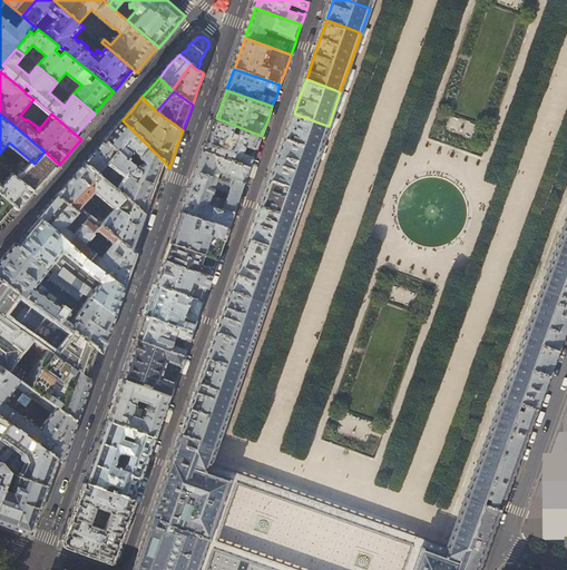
[(320,151),(329,126),(324,125),(294,114),(291,124),(285,138),(315,149),(320,151)]
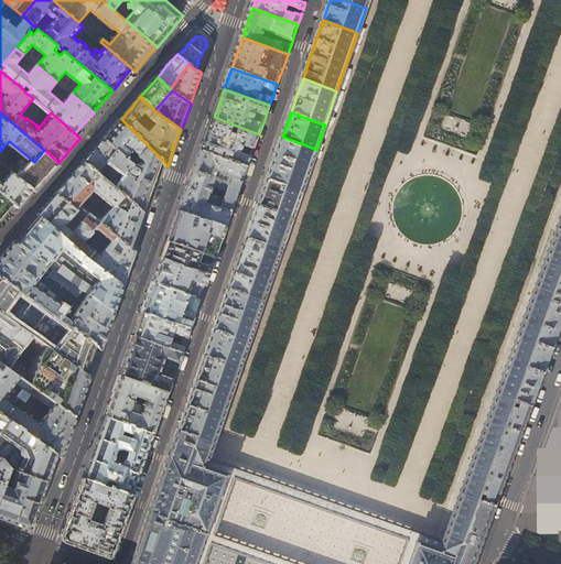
[(208,131),(203,149),(248,165),(250,159),(259,134),(214,117),(208,131)]
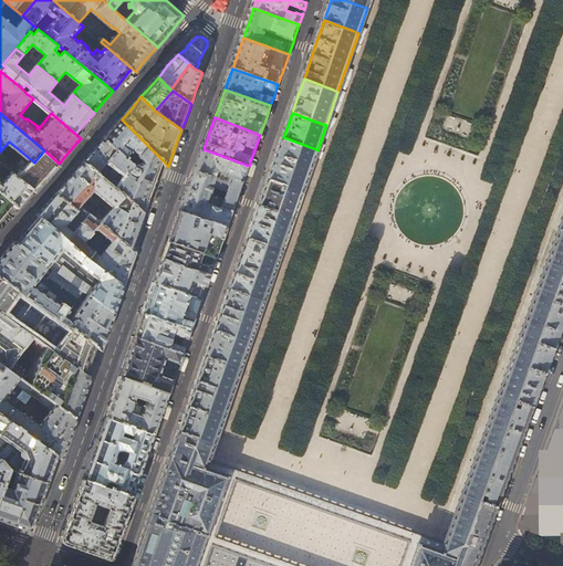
[(118,123),(105,138),(117,150),(126,157),(134,164),(135,160),(129,155),(133,152),(139,157),(149,147),(122,119),(121,121),(118,123)]
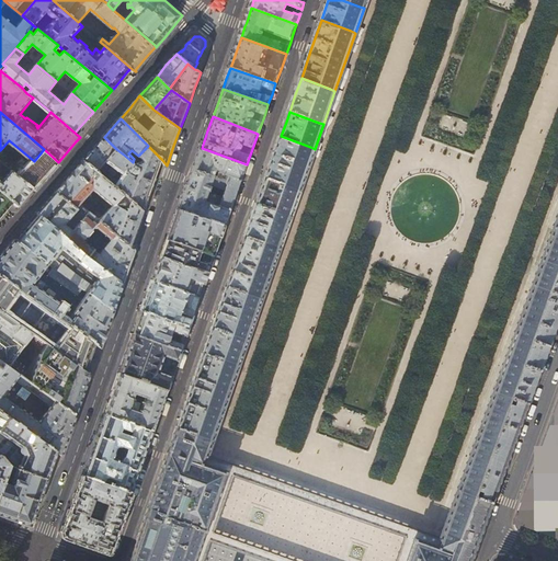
[(309,165),(315,149),(310,147),(281,136),(275,153),(274,156),(266,178),(296,189),(300,190),(309,165)]
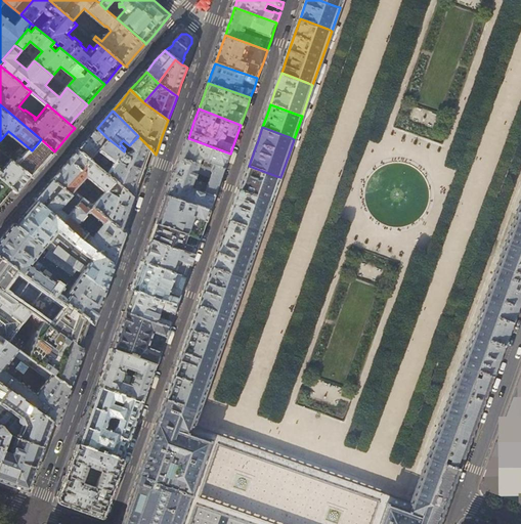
[(86,141),(79,149),(92,162),(109,139),(97,128),(86,141)]
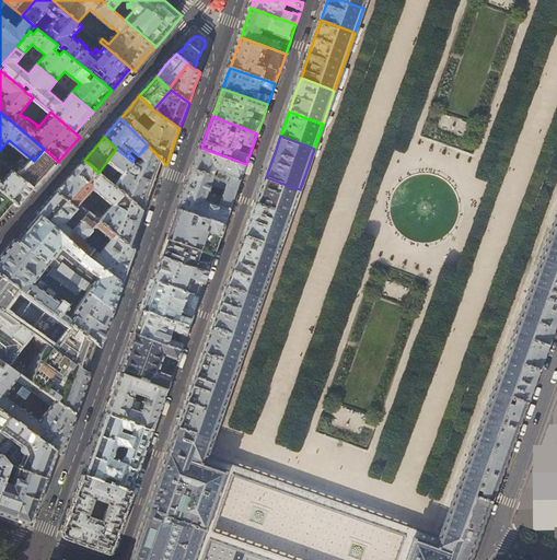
[(151,190),(162,160),(148,146),(138,155),(137,158),(141,161),(137,164),(132,162),(125,155),(116,149),(99,173),(144,210),(151,190)]
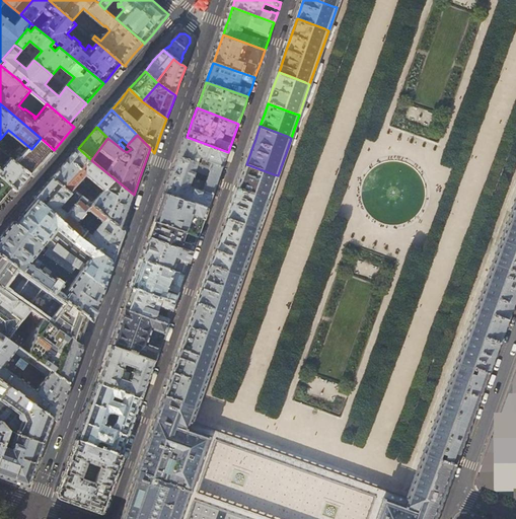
[(228,152),(187,137),(176,167),(171,178),(166,194),(209,209),(215,193),(218,181),(228,152)]
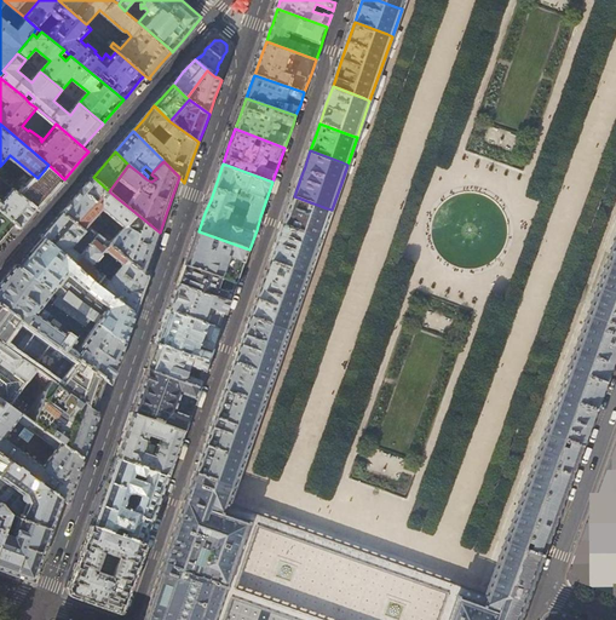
[(47,199),(64,179),(49,165),(38,178),(30,188),(45,201),(47,199)]
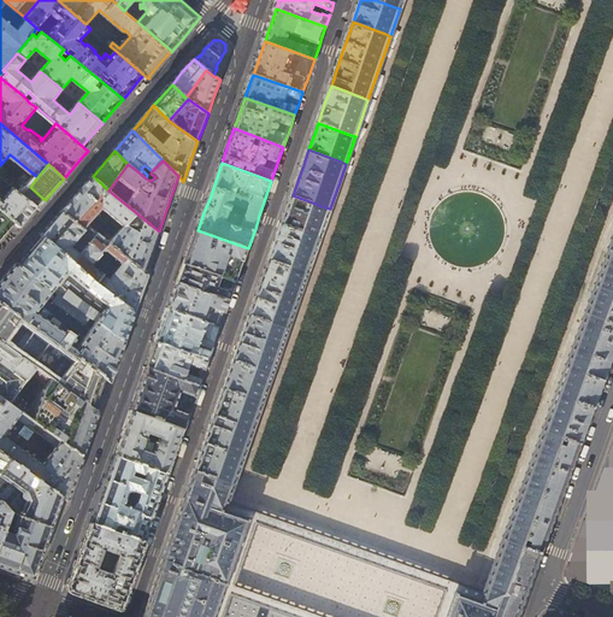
[(35,212),(39,207),(23,194),(16,187),(9,195),(5,192),(3,194),(0,192),(0,182),(3,182),(6,180),(1,175),(0,174),(0,209),(16,222),(22,227),(35,212)]
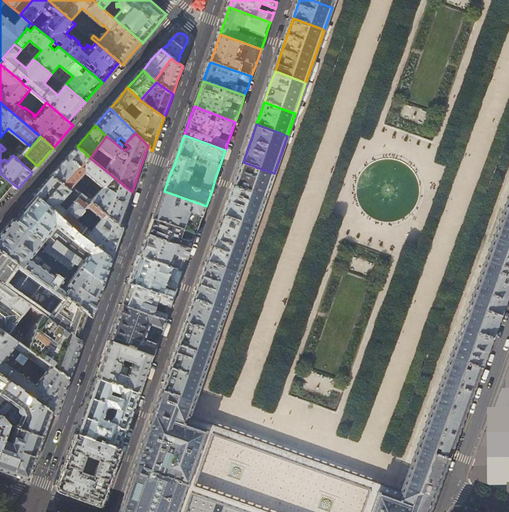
[(126,209),(132,192),(90,158),(77,146),(52,175),(80,197),(89,205),(93,201),(120,225),(126,209)]
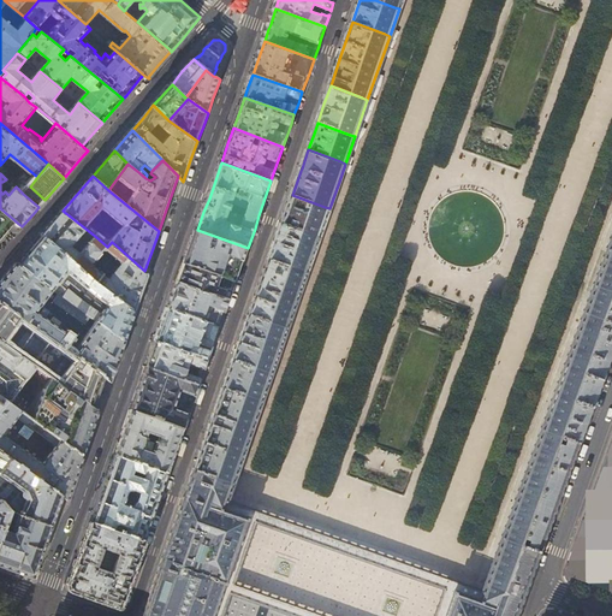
[(42,203),(45,200),(30,187),(29,185),(23,194),(39,207),(42,203)]
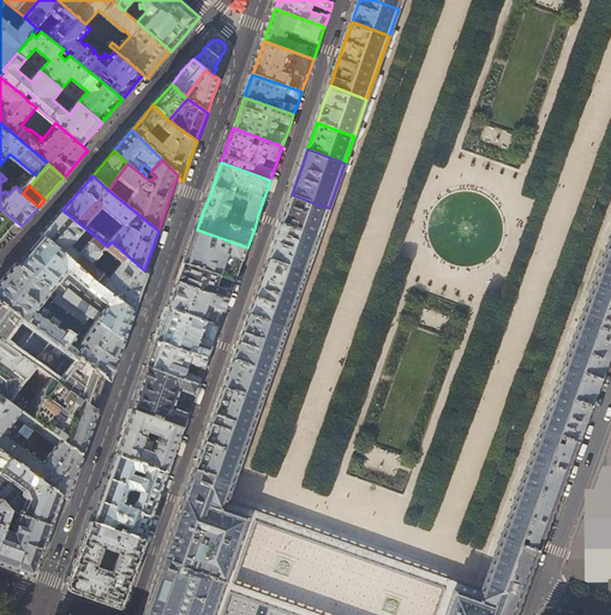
[(319,236),(329,208),(324,207),(292,195),(287,208),(282,222),(313,234),(319,236)]
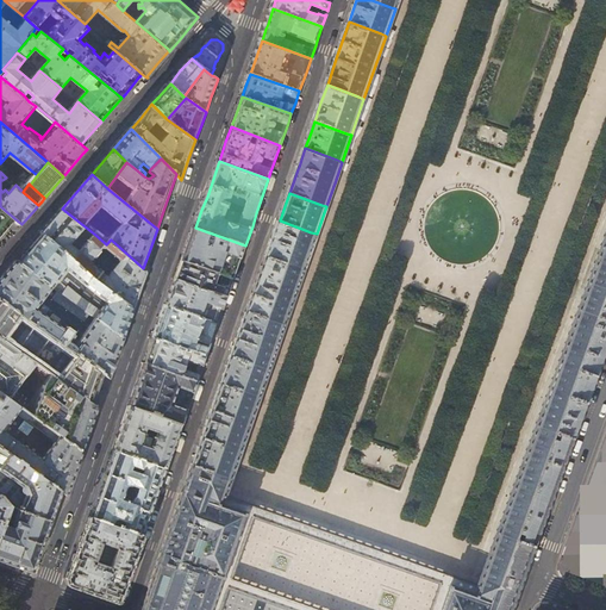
[(0,237),(6,231),(16,219),(0,206),(0,237)]
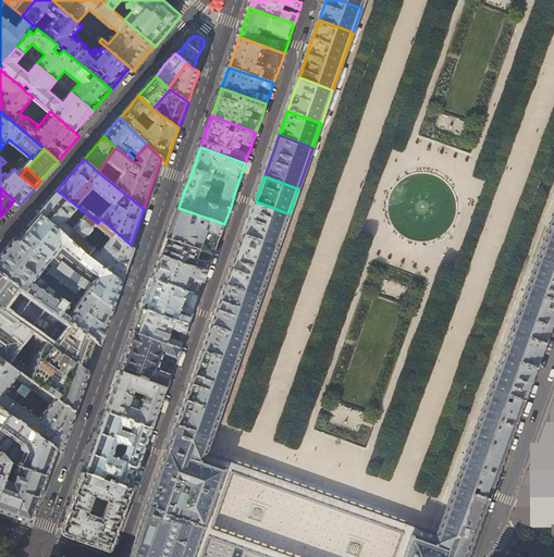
[(38,212),(39,213),(68,237),(87,214),(57,190),(51,197),(46,205),(38,212)]
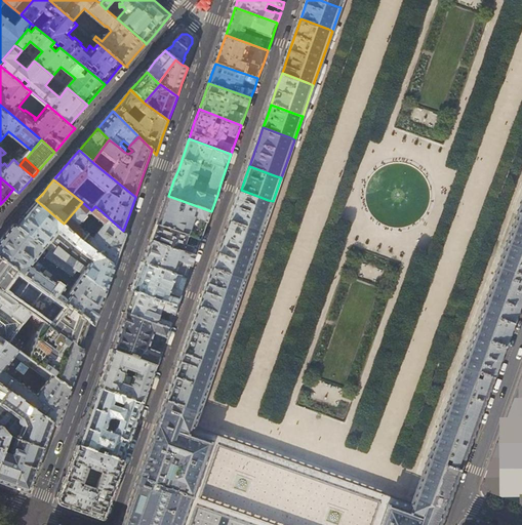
[(262,233),(273,201),(268,200),(241,190),(236,203),(230,220),(257,231),(262,233)]
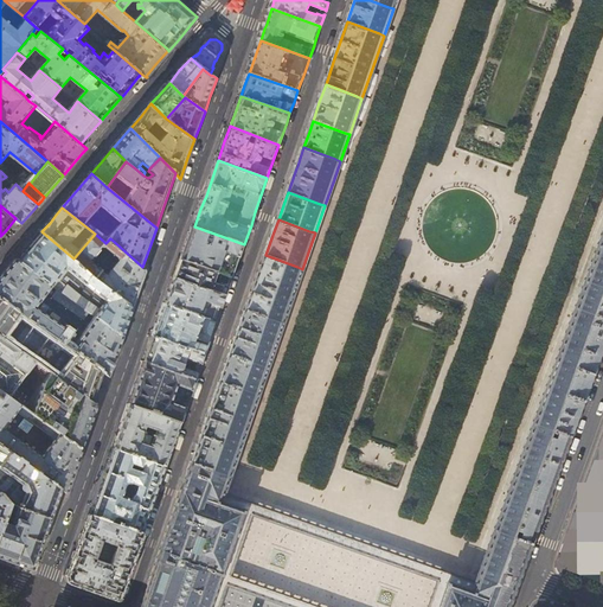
[(188,242),(183,259),(233,276),(238,263),(244,244),(194,227),(188,242)]
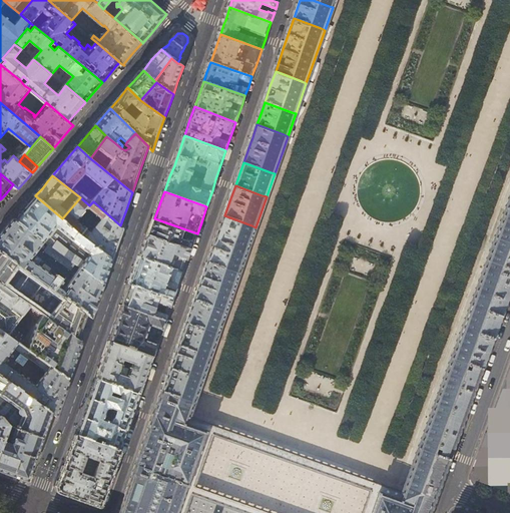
[(25,209),(17,219),(106,284),(108,279),(112,266),(114,261),(62,218),(36,196),(25,209)]
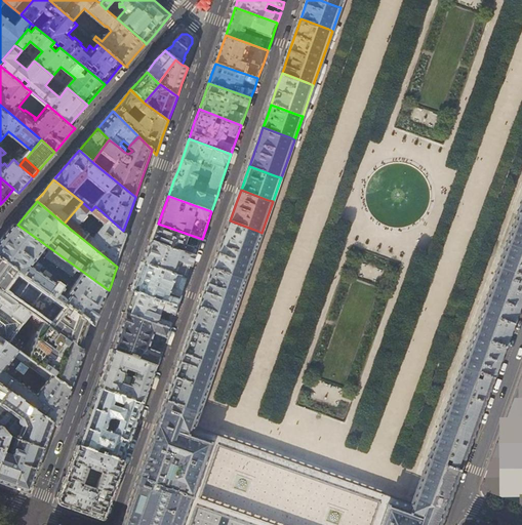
[(128,234),(123,231),(95,206),(91,210),(82,202),(64,224),(117,267),(122,250),(128,234)]
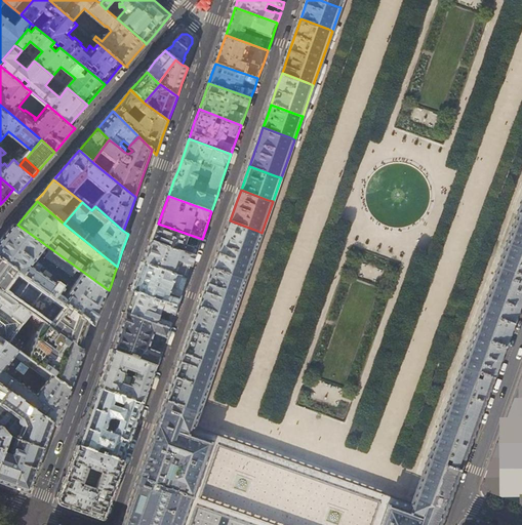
[(521,219),(519,218),(510,243),(514,245),(521,248),(521,219)]
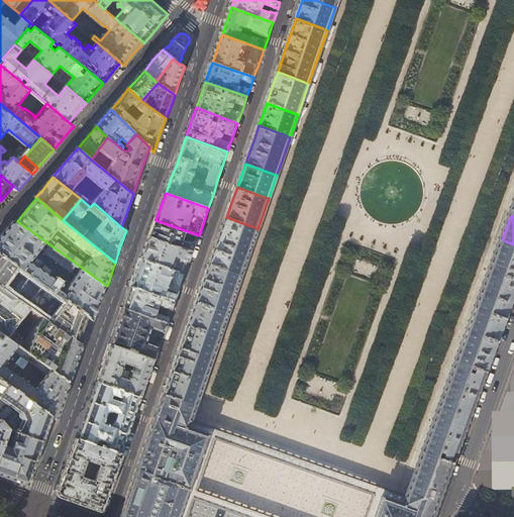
[(241,275),(258,229),(253,227),(226,217),(219,238),(210,264),(237,273),(241,275)]
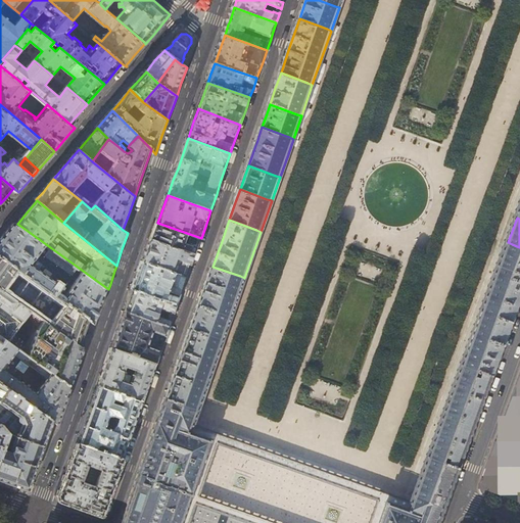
[(155,230),(152,238),(195,254),(198,246),(201,238),(157,223),(155,230)]
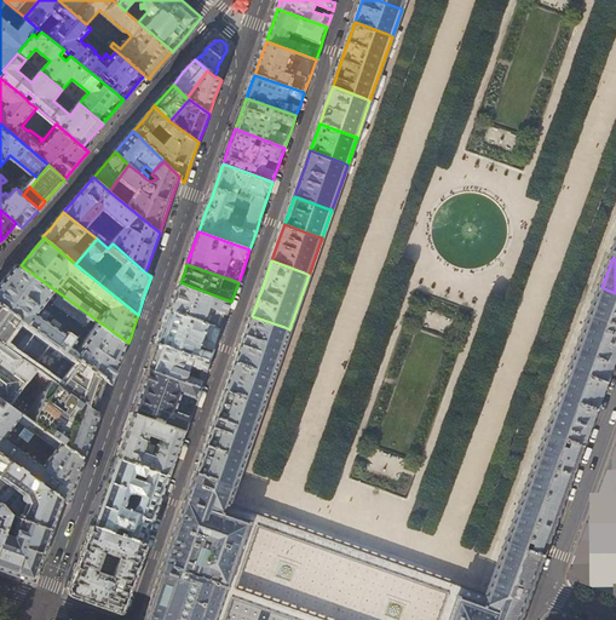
[(128,343),(21,265),(18,265),(3,283),(0,286),(0,302),(107,380),(114,384),(121,362),(128,343)]
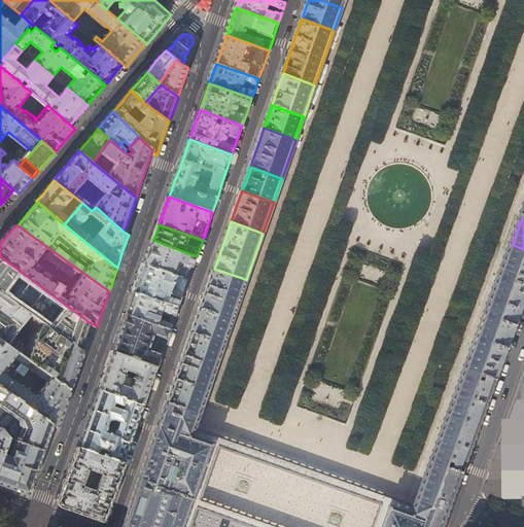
[(149,251),(145,264),(189,278),(193,268),(197,256),(153,240),(149,251)]
